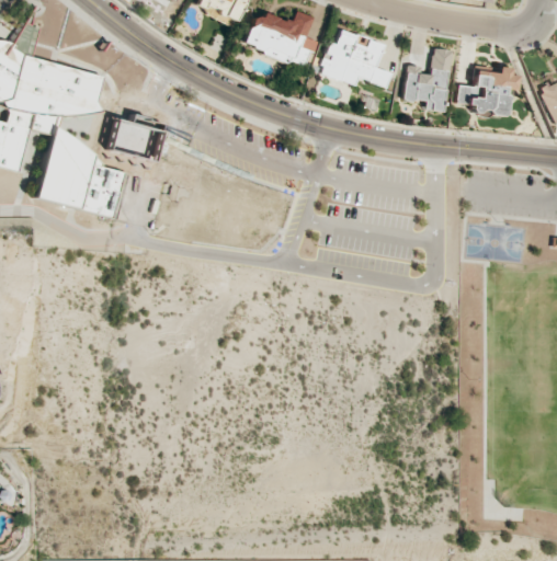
[(247,0),(196,0),(195,3),(235,23),(247,0)]
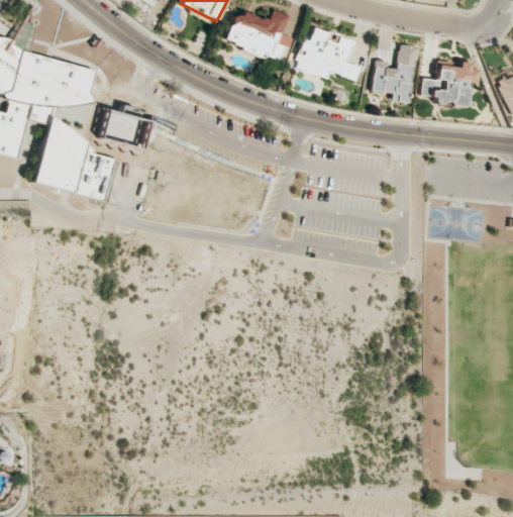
[(224,43),(284,62),(291,36),(284,34),(290,15),(274,10),(271,21),(234,10),(224,43)]
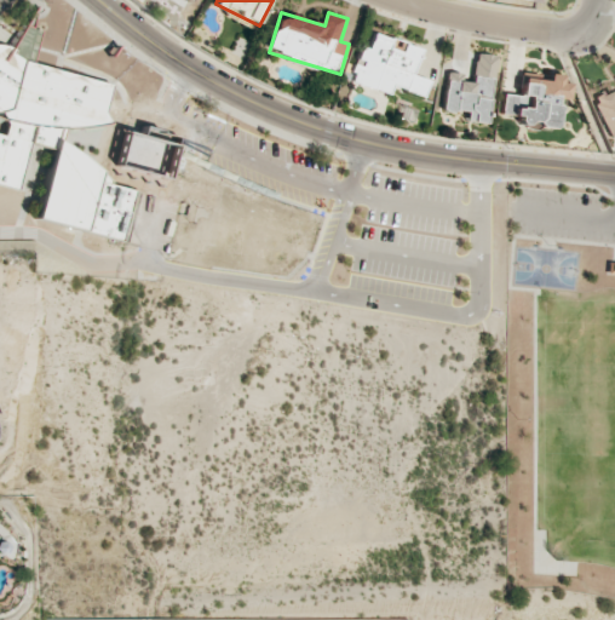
[(415,74),(424,49),(402,41),(403,41),(378,33),(373,49),(367,46),(355,80),(394,93),(396,86),(426,96),(432,80),(415,74)]
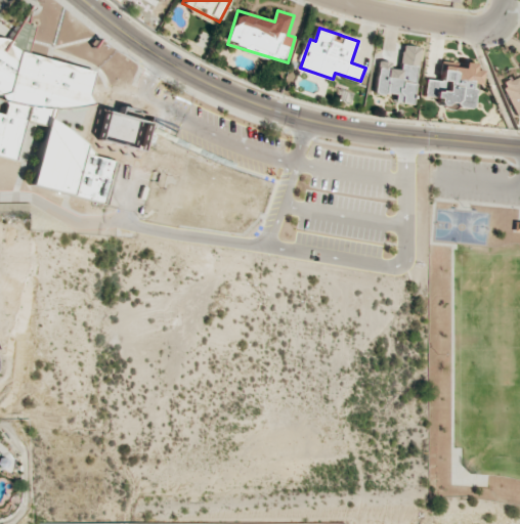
[(22,51),(96,72),(90,95),(95,103),(73,108),(52,110),(49,119),(72,133),(94,155),(116,161),(103,204),(31,184),(47,126),(27,122),(16,161),(0,156),(0,38),(7,39),(13,42),(12,46),(22,51)]
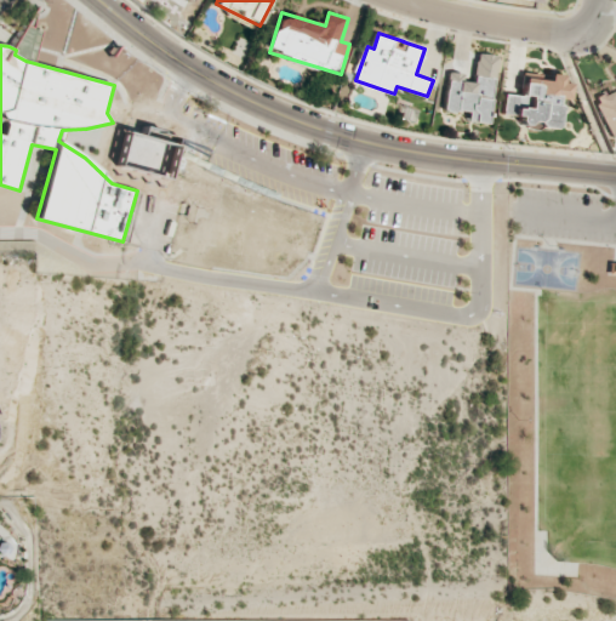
[(452,72),(448,109),(471,112),(469,121),(490,124),(500,56),(480,53),(477,83),(466,81),(467,74),(452,72)]
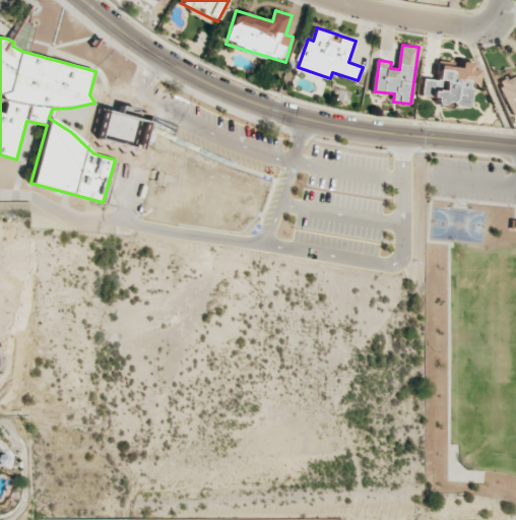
[(441,65),(439,80),(425,78),(423,95),(437,96),(437,103),(468,106),(471,82),(478,83),(480,70),(473,69),(474,63),(462,62),(462,67),(441,65)]
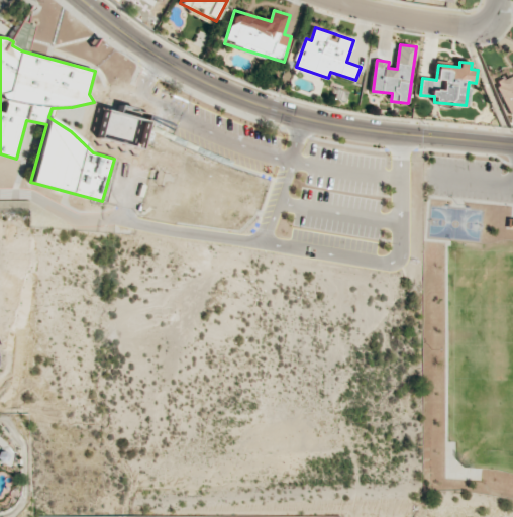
[(511,113),(512,112),(512,79),(511,75),(497,81),(511,113)]
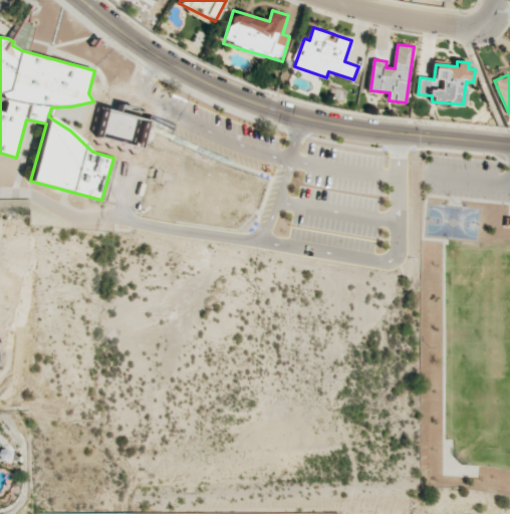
[(178,185),(199,192),(205,171),(195,168),(198,160),(187,156),(178,185)]
